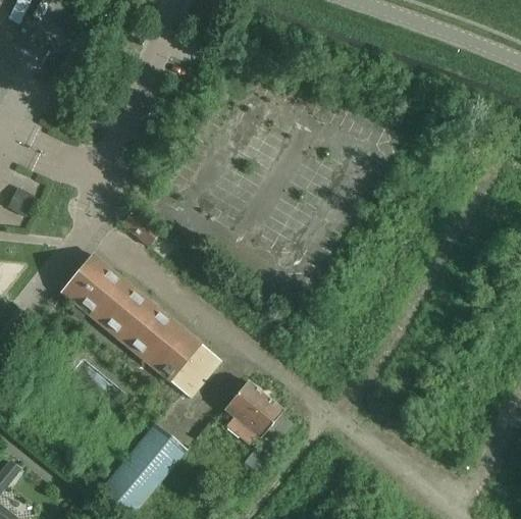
[(0,79),(19,42),(0,32),(0,79)]
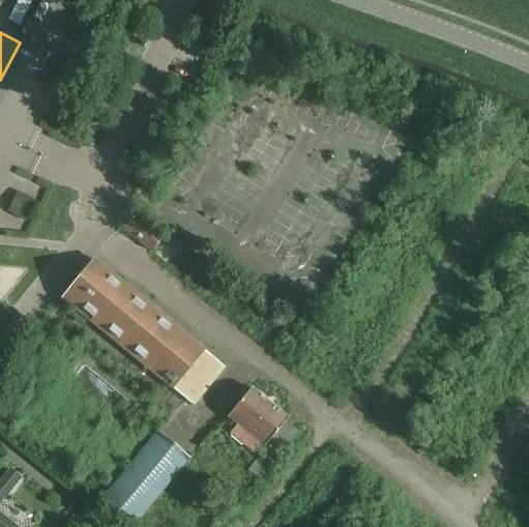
[(30,204),(38,184),(19,176),(10,196),(30,204)]
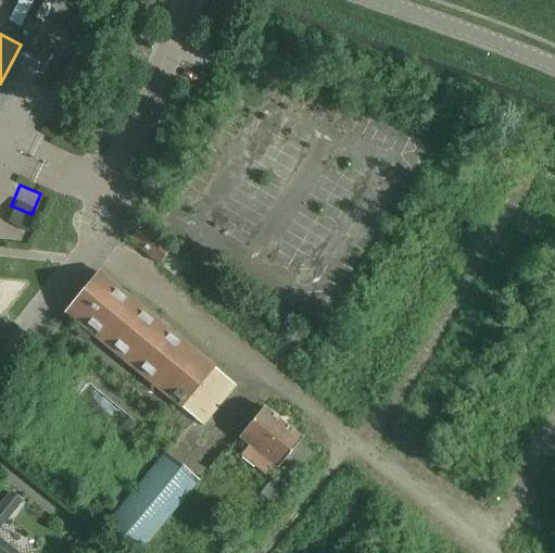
[(140,223),(140,224),(135,221),(129,220),(126,222),(123,225),(123,229),(124,234),(129,238),(128,238),(158,262),(169,247),(140,223)]
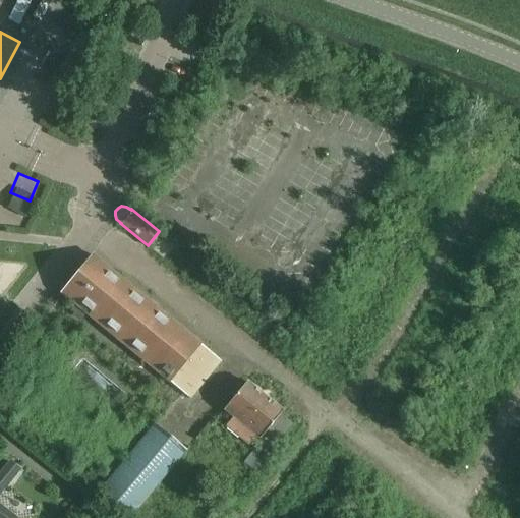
[(169,381),(189,397),(221,360),(200,343),(91,253),(60,292),(169,381)]
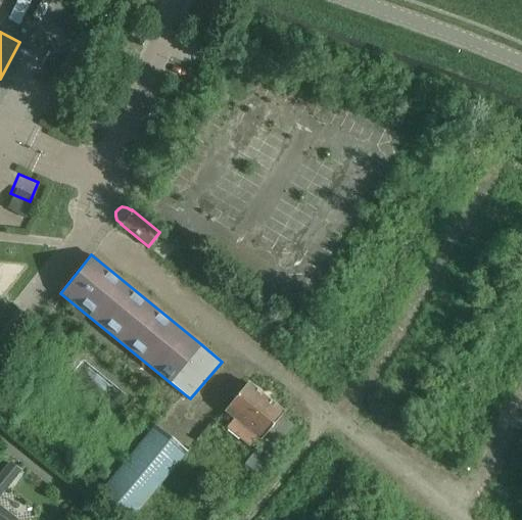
[(255,434),(261,438),(282,411),(247,382),(225,409),(235,418),(228,427),(248,443),(255,434)]
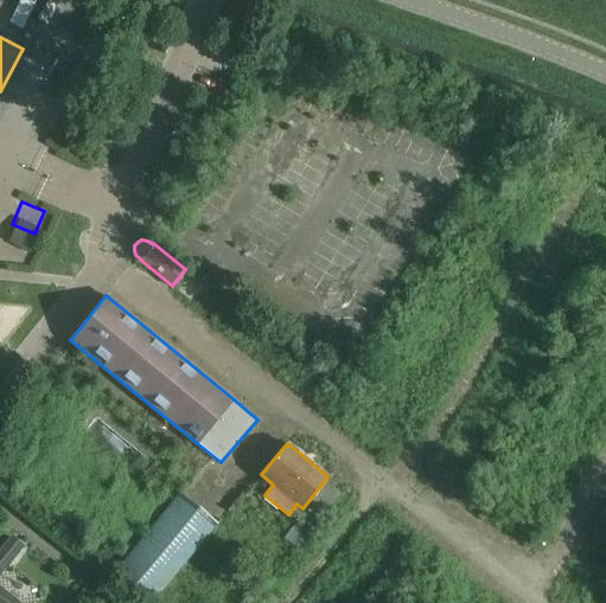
[(113,572),(150,602),(217,523),(180,492),(113,572)]
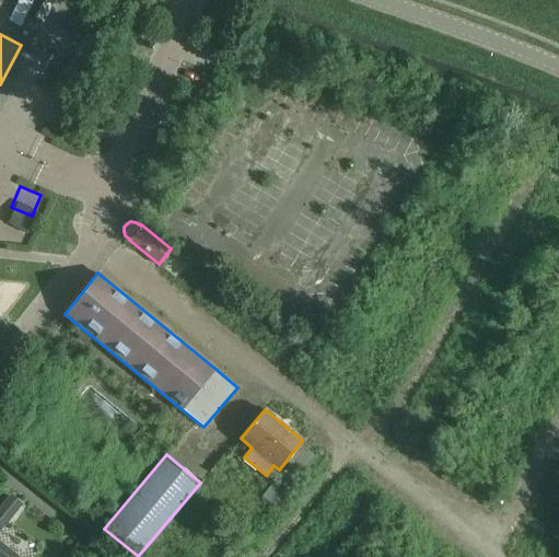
[(20,556),(0,541),(0,529),(22,502),(10,492),(0,505),(0,556),(20,556)]
